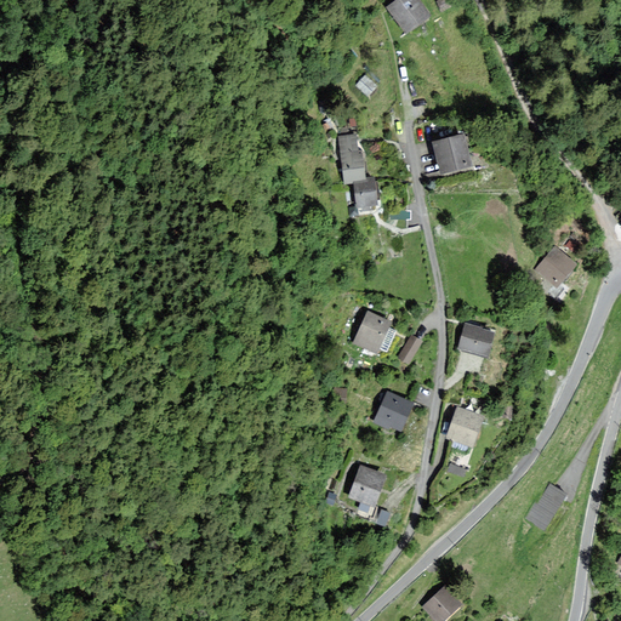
[(426,17),(414,0),(398,0),(387,7),(404,33),(426,17)]
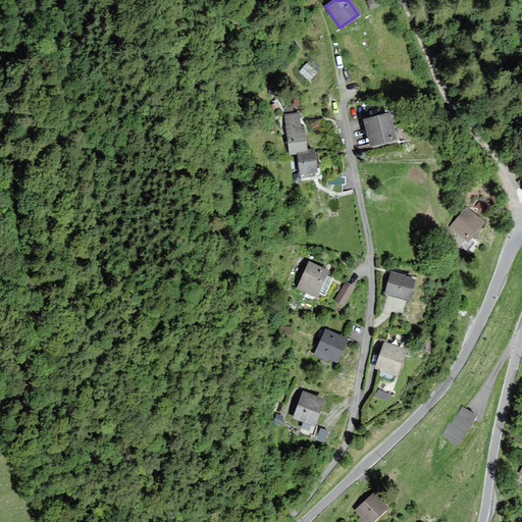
[(318,73),(308,63),(300,72),(310,83),(318,73)]
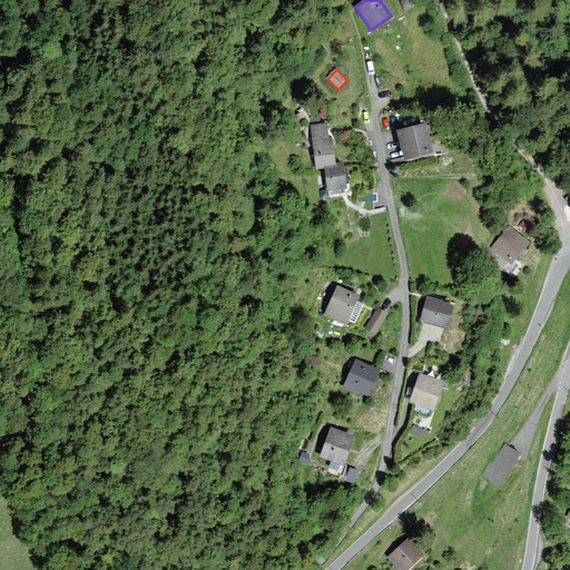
[(311,126),(316,168),(324,167),(327,167),(333,166),(330,141),(326,143),(324,125),(311,126)]
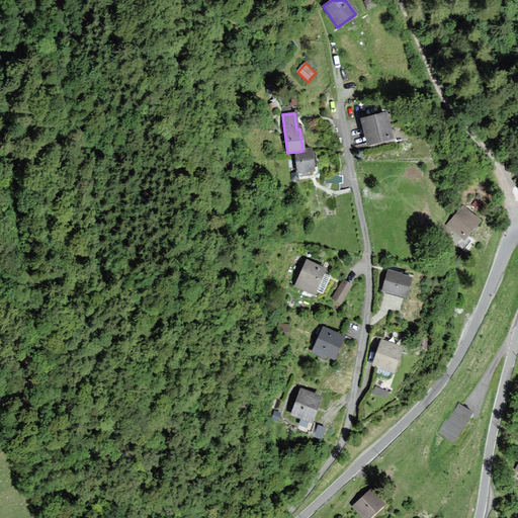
[(384,114),(361,120),(367,146),(392,139),(384,114)]
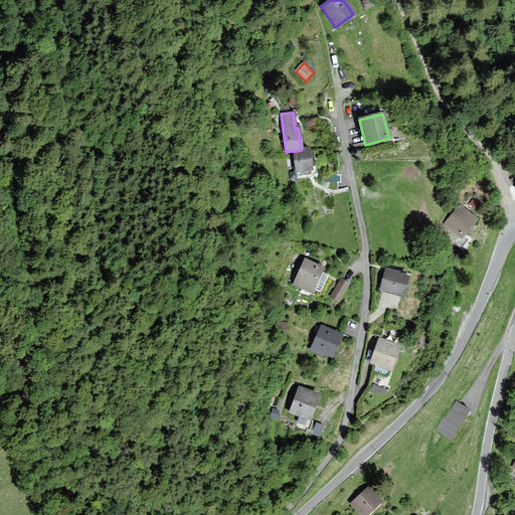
[(311,170),(308,150),(301,150),(296,151),(293,151),(296,172),(311,170)]
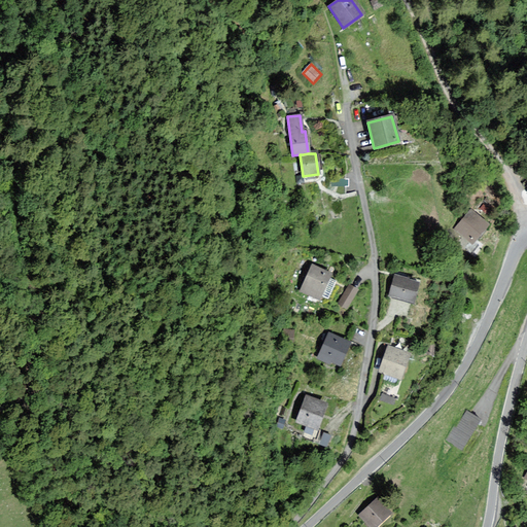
[(471,244),(487,225),(470,211),(455,229),(471,244)]
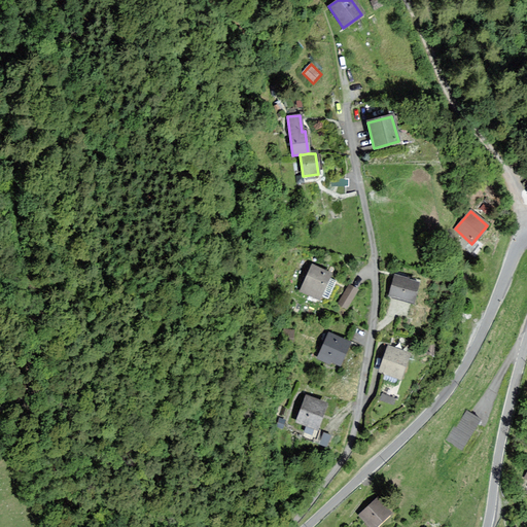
[(330,275),(311,266),(300,291),(319,301),(321,295),(327,297),(331,287),(335,282),(328,279),(330,275)]
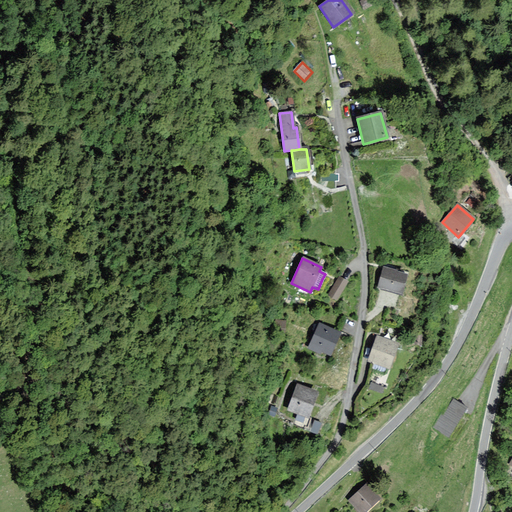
[(396,271),(383,267),(377,288),(400,294),(405,275),(395,273),(396,271)]
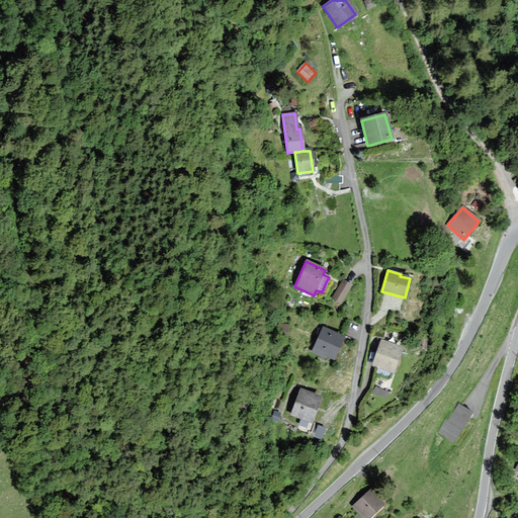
[(351,285),(343,280),(332,298),(340,303),(351,285)]
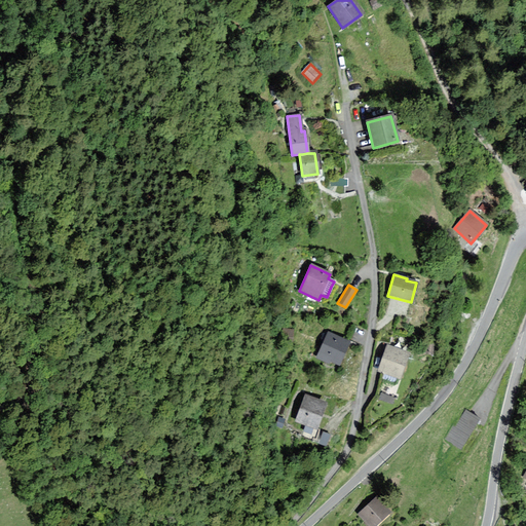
[(347,342),(328,333),(315,358),(328,363),(328,362),(337,366),(347,342)]
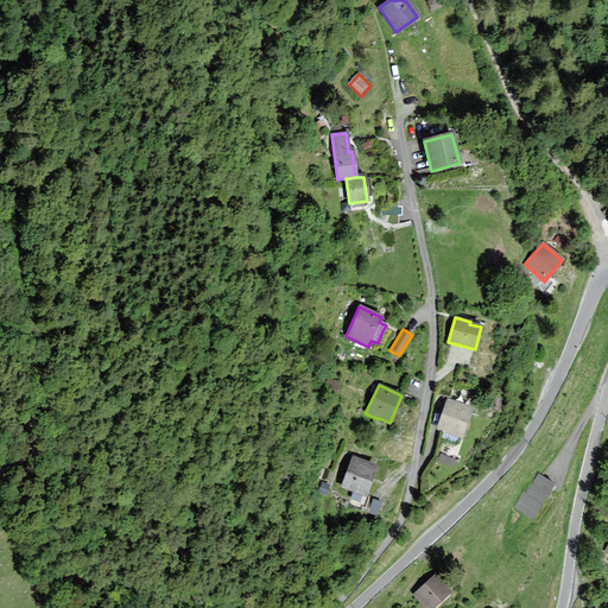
[(470,410),(447,400),(436,430),(444,432),(443,437),(455,442),(456,437),(460,438),(470,410)]
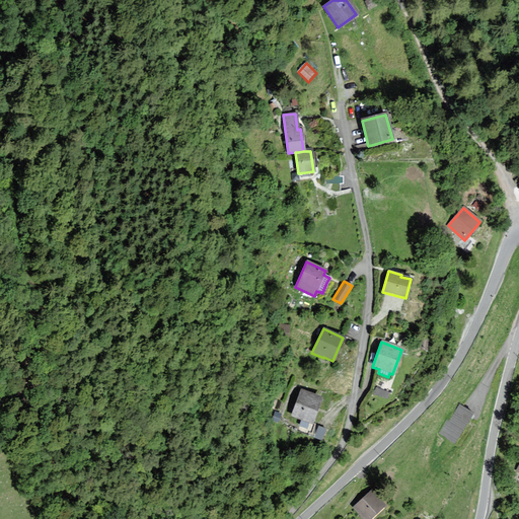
[(388,395),(391,386),(380,382),(377,391),(388,395)]
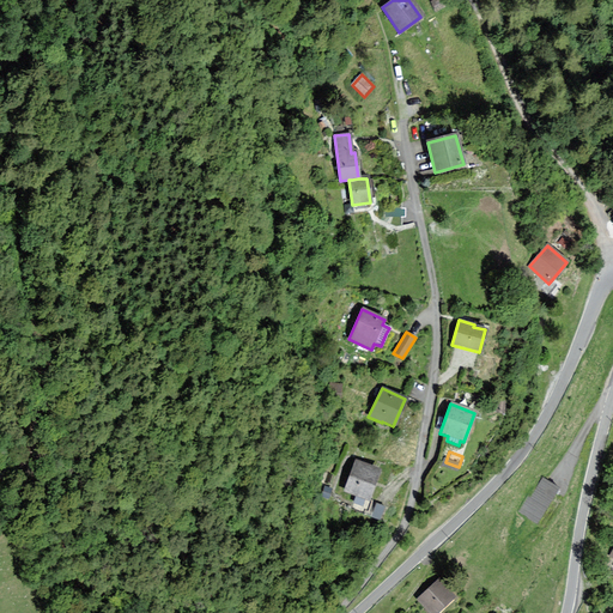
[(378,471),(354,462),(344,491),(366,499),(378,471)]
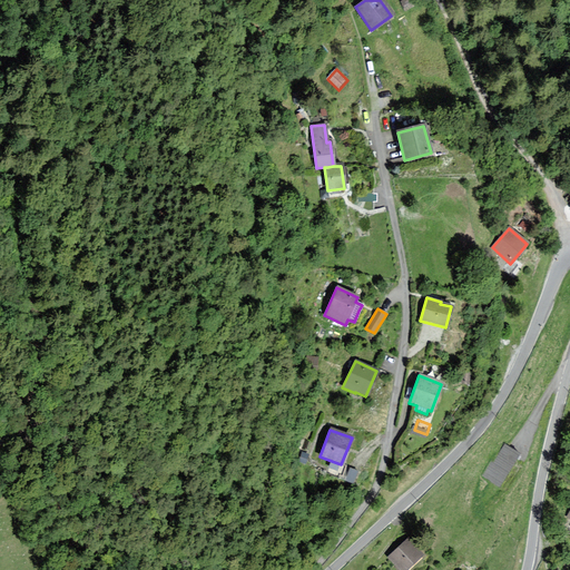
[(518,454),(505,446),(495,463),(492,462),(484,475),(499,485),(518,454)]
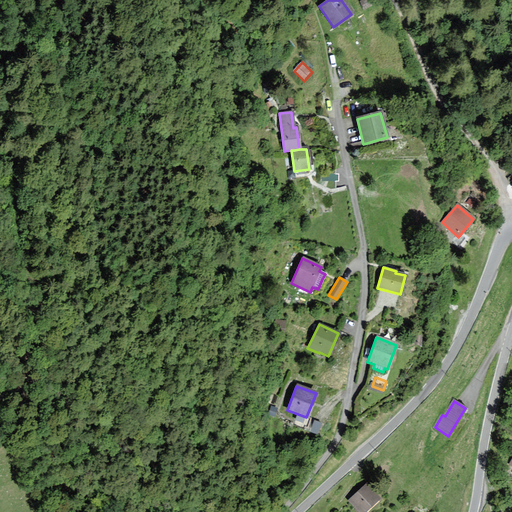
[(357,511),(363,511),(379,500),(366,485),(348,500),(357,511)]
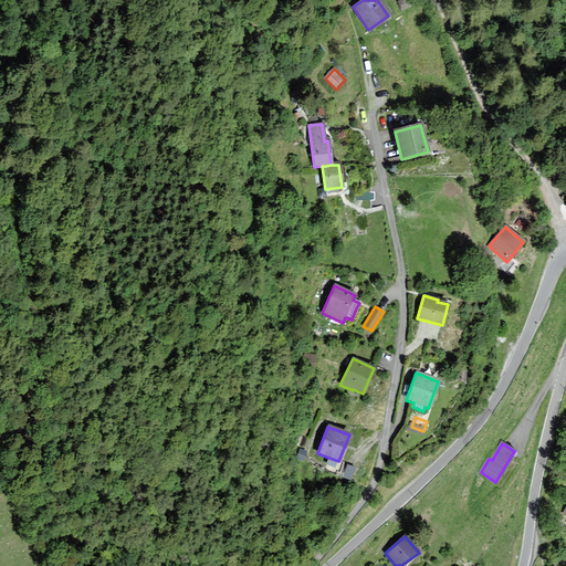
All buildings are outlined.
